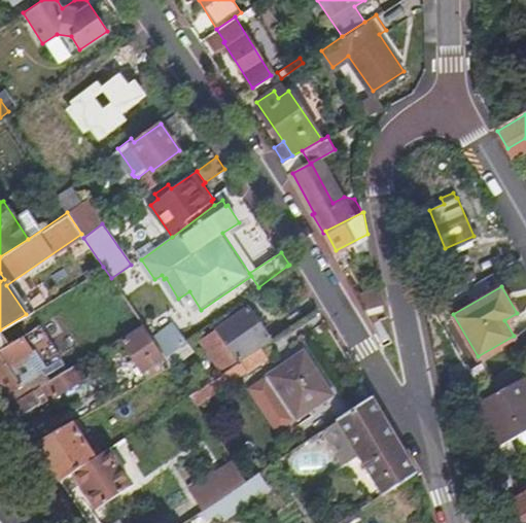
[(383,303),(380,289),(357,294),(365,308),(383,303)]
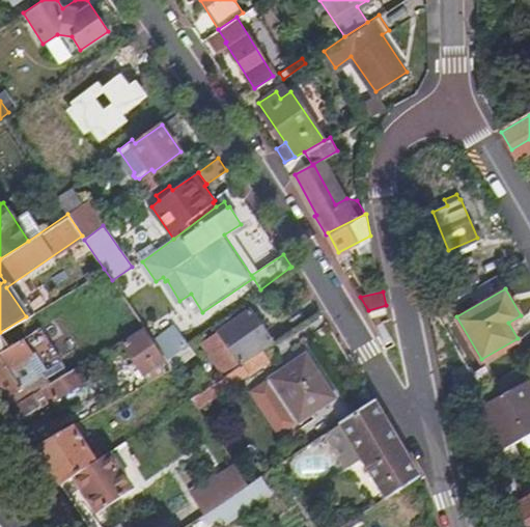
[(272,340),(250,307),(201,340),(222,373),(272,340)]
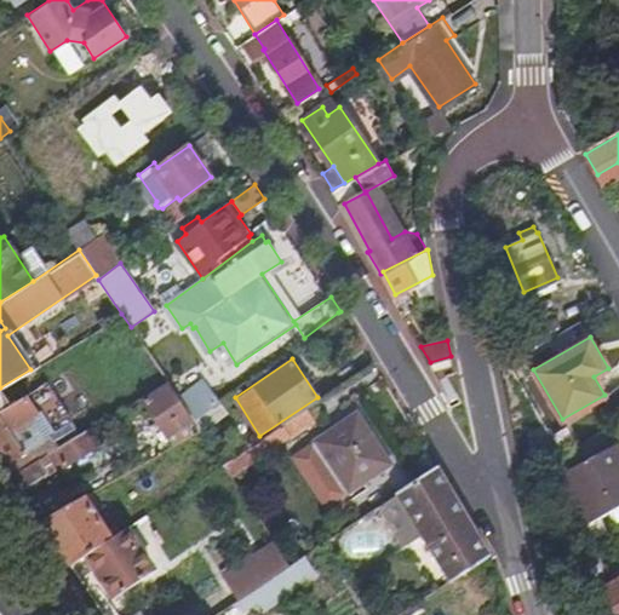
[(178,397),(191,418),(193,420),(218,402),(204,380),(178,397)]
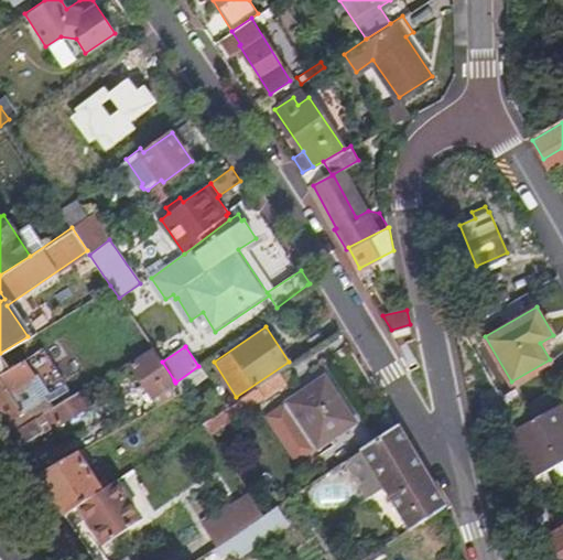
[(162,362),(153,348),(129,363),(151,395),(174,380),(162,362)]
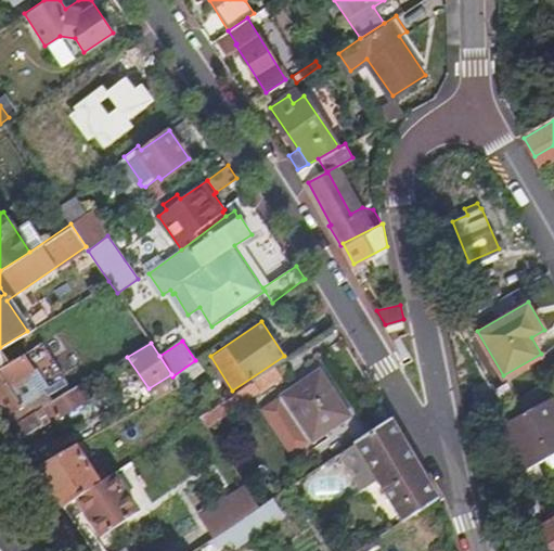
[(0,411),(3,417),(22,405),(20,401),(9,384),(21,376),(33,369),(23,354),(0,367),(0,411)]
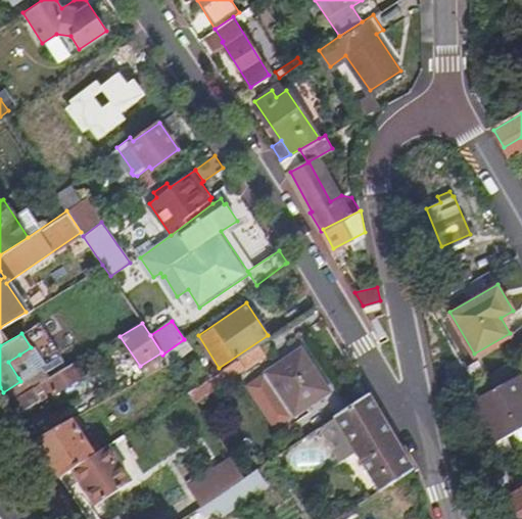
[(162,355),(168,362),(191,344),(186,337),(184,339),(162,355)]
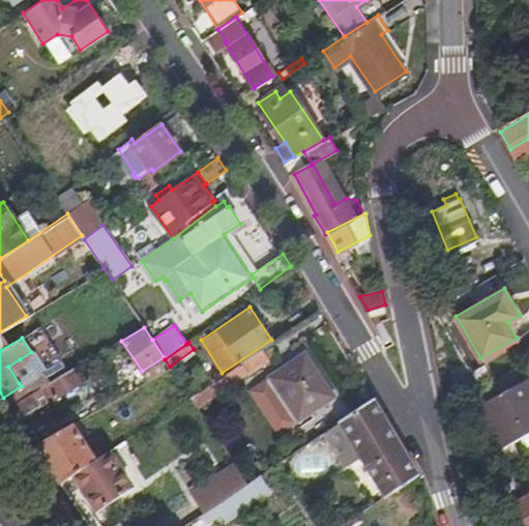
[(268,357),(262,349),(189,397),(196,406),(268,357)]
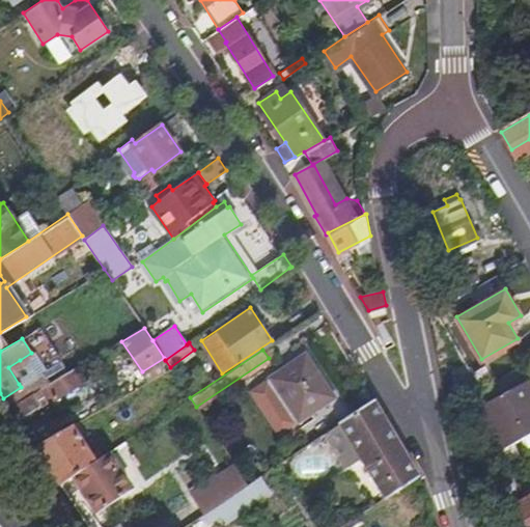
[(306,353),(270,377),(299,420),(335,395),(306,353)]
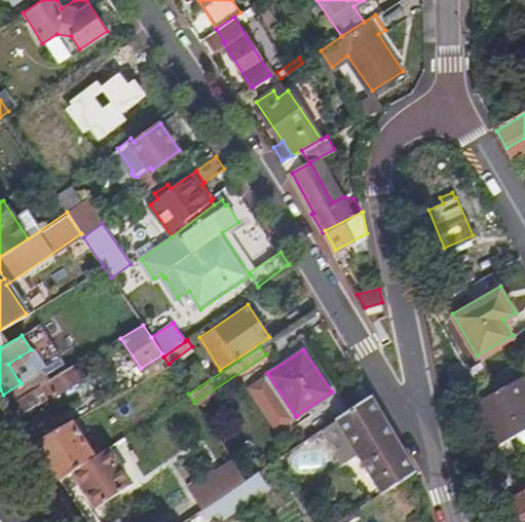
[(8,364),(19,380),(31,373),(20,357),(8,364)]
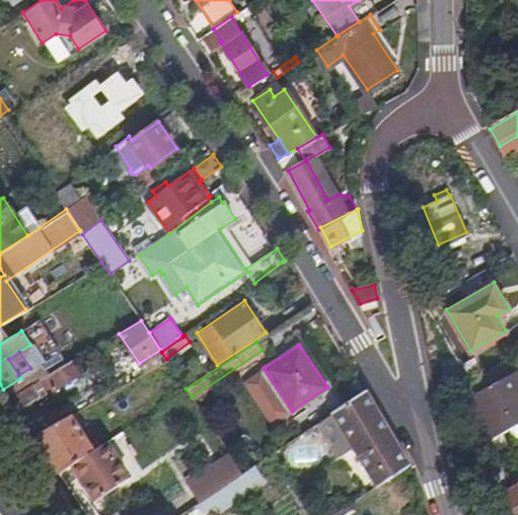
[(72,359),(44,376),(53,389),(79,372),(72,359)]
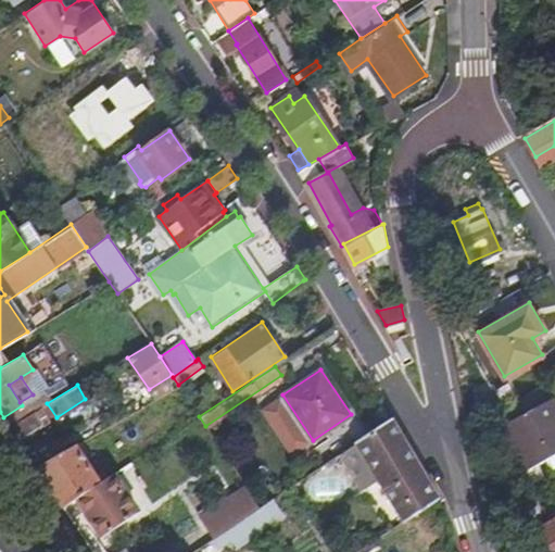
[(554,411),(546,397),(503,423),(528,466),(554,450),(554,411)]
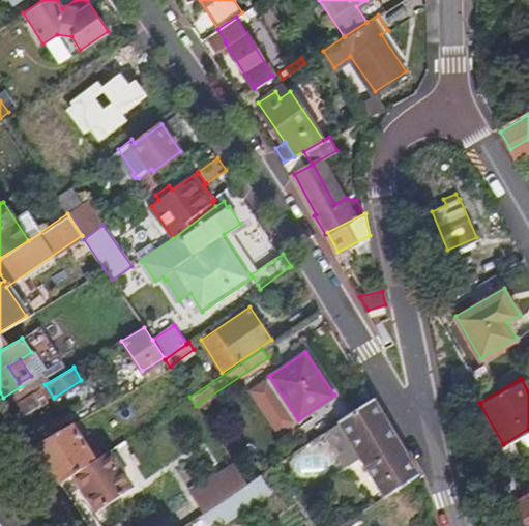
[(8,406),(17,417),(39,405),(31,392),(8,406)]
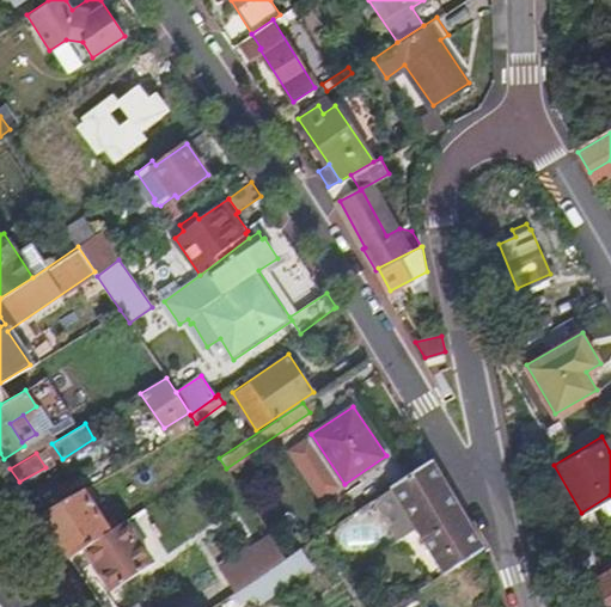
[(361,507),(374,498),(413,472),(401,454),(348,489),(361,507)]
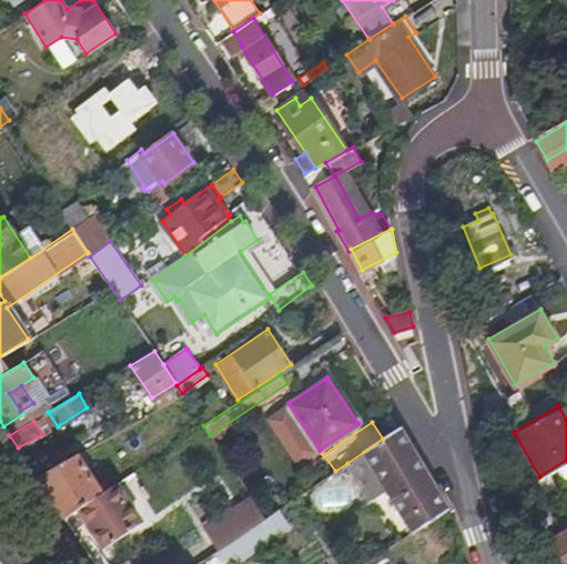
[(387,489),(413,530),(447,507),(400,427),(383,439),(347,463),(370,499),(387,489)]
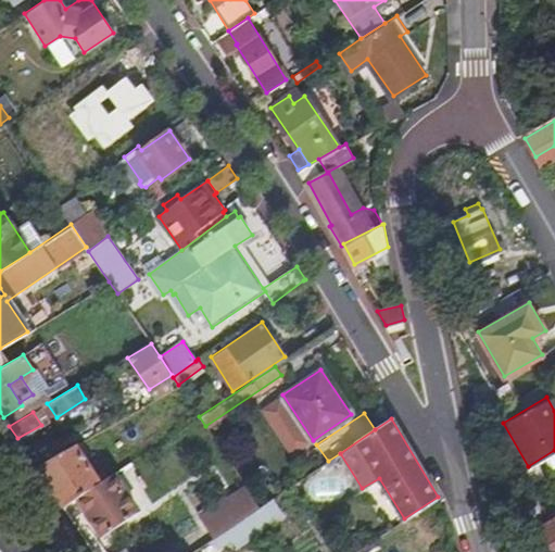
[(36,466),(63,506),(76,497),(99,481),(74,444),(36,466)]
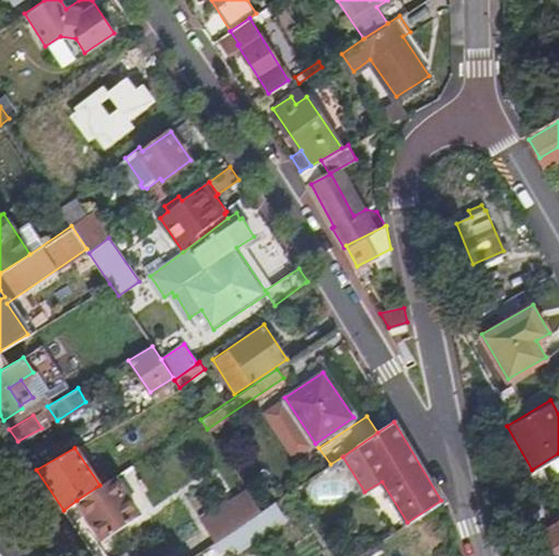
[(107,467),(114,476),(131,464),(126,455),(107,467)]
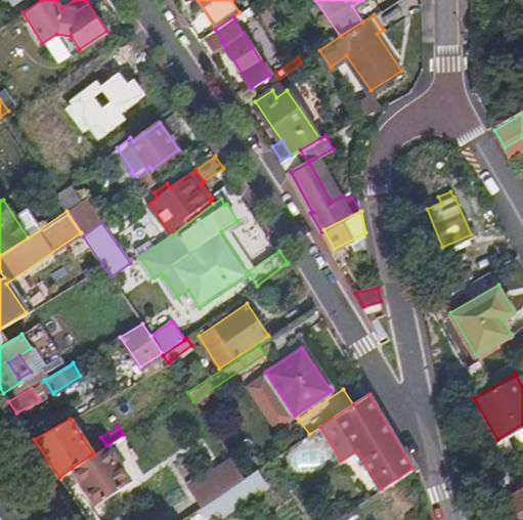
[(267,462),(278,455),(279,453),(271,440),(259,448),(267,462)]
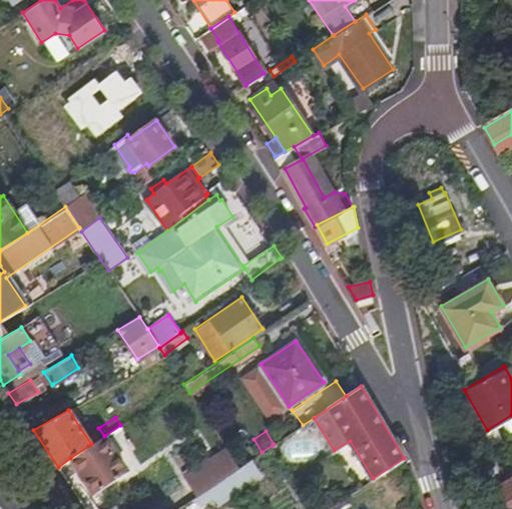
[(91,444),(70,458),(94,493),(127,471),(104,436),(91,444)]
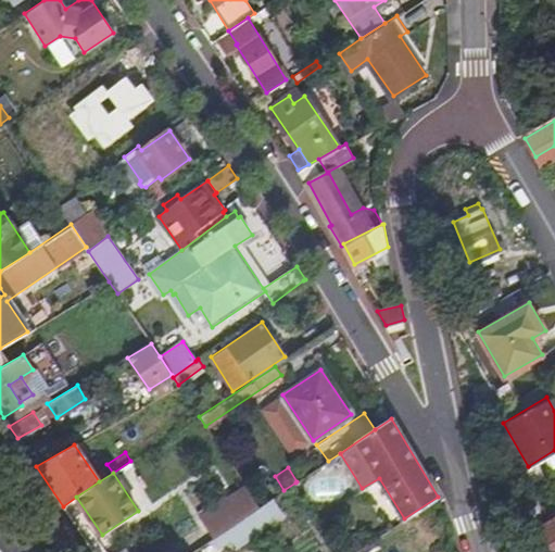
[(200,514),(214,537),(234,524),(259,506),(250,492),(244,485),(200,514)]
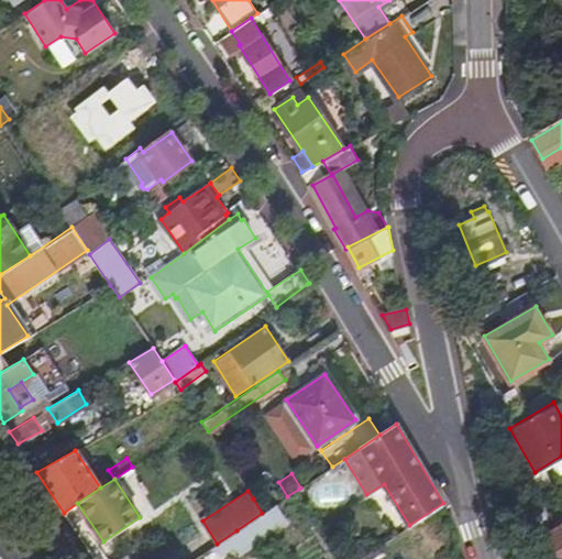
[(284,517),(275,505),(262,513),(237,530),(217,544),(222,552),(234,543),(241,552),(279,527),(284,517)]
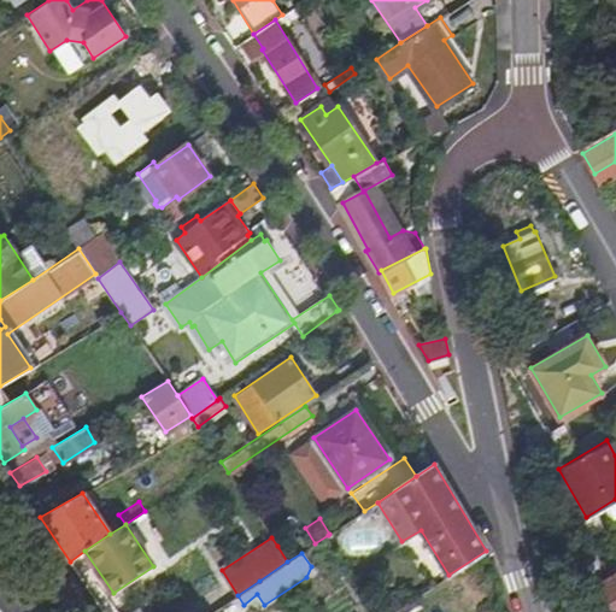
[(615,611),(615,570),(598,581),(614,611),(615,611)]
